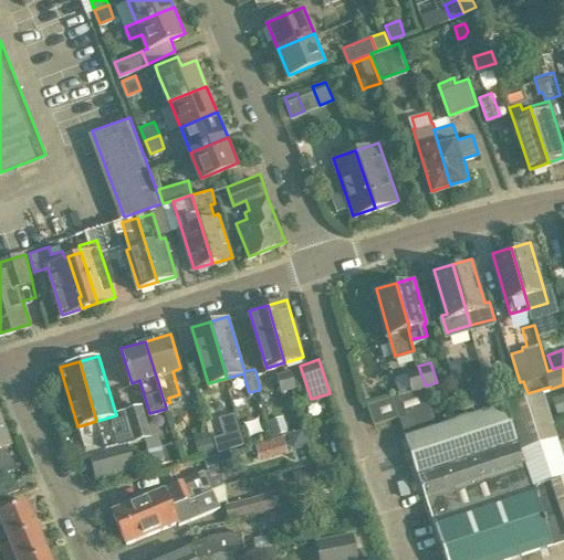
[(425,386),(418,366),(406,370),(407,372),(398,374),(401,387),(397,388),(398,391),(367,402),(374,422),(399,414),(430,404),(425,386)]
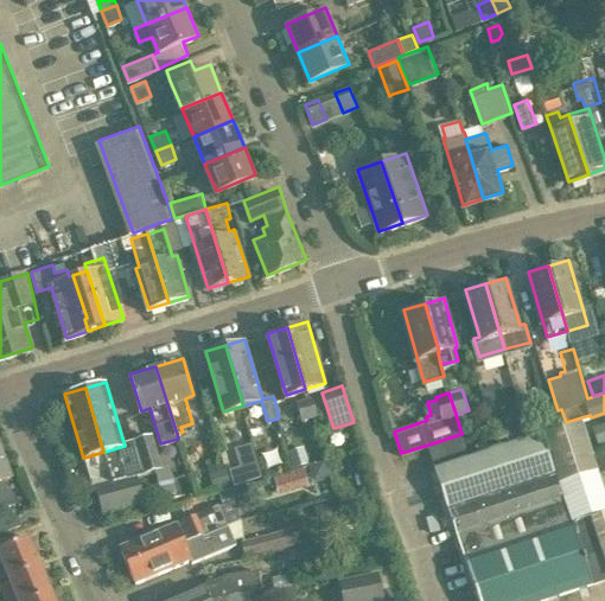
[(303,417),(318,414),(313,394),(297,398),(303,417)]
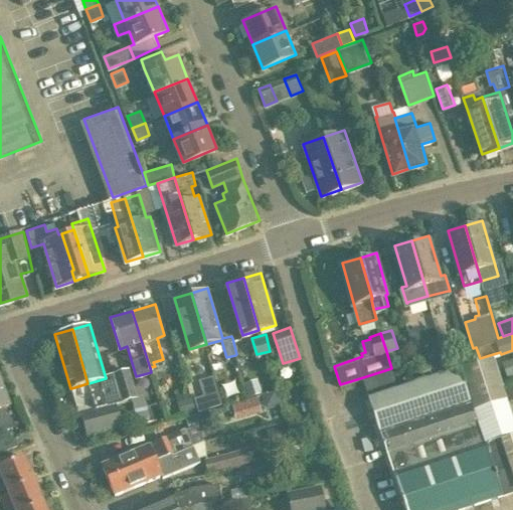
[(460,345),(465,363),(476,360),(473,348),(471,342),(460,345)]
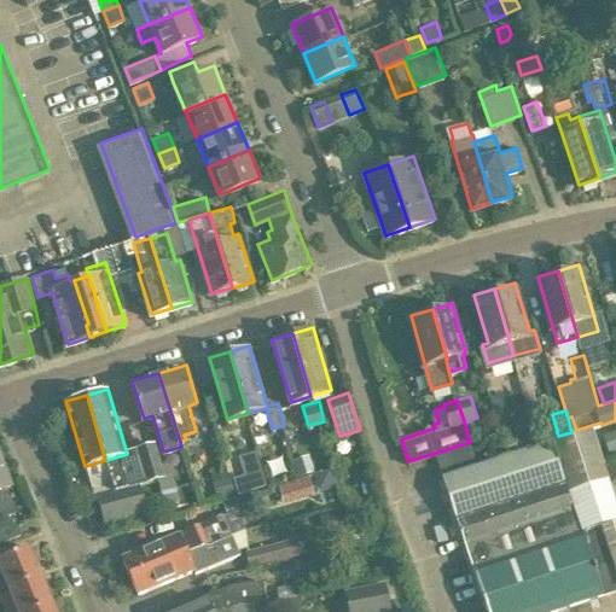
[(521,448),(539,442),(533,425),(515,431),(521,448)]
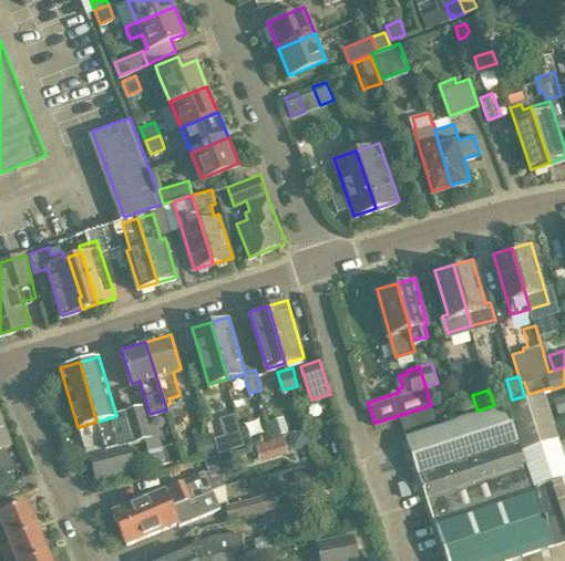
[(528,394),(505,402),(553,542),(564,539),(564,455),(554,423),(543,390),(528,394)]
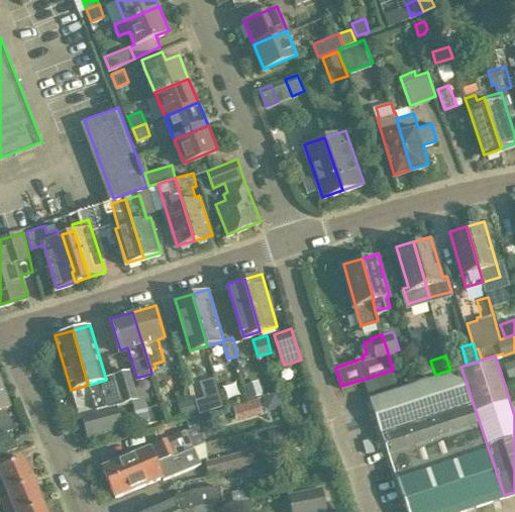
[(514,359),(505,363),(510,378),(514,376),(514,359)]
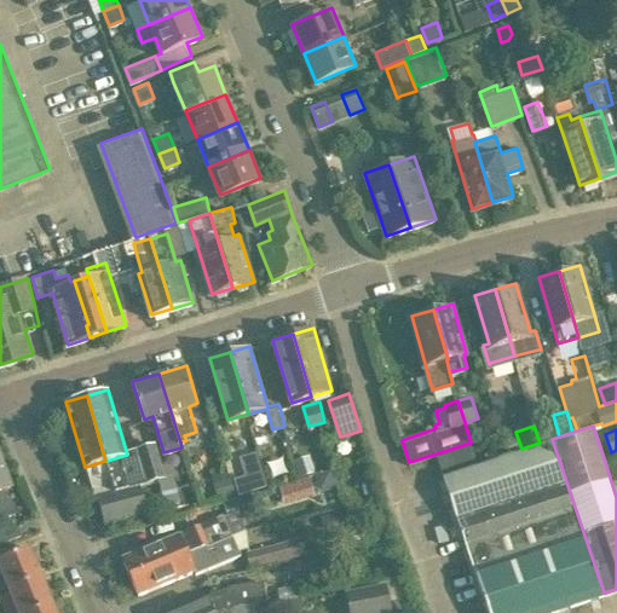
[(166,473),(156,440),(155,439),(136,446),(146,481),(159,478),(166,504),(183,499),(173,470),(166,473)]
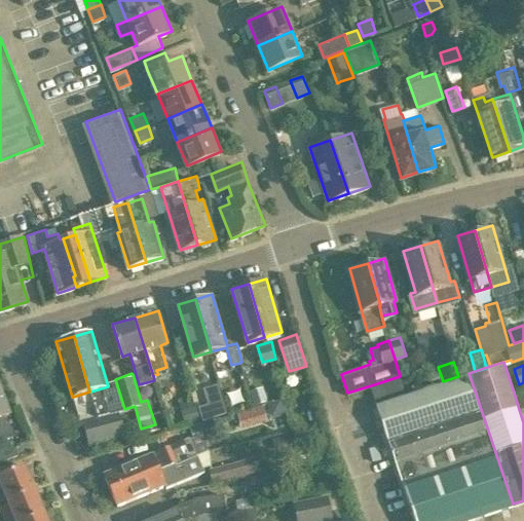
[(406,394),(377,403),(377,404),(415,520),(460,520),(513,504),(469,373),(458,376),(443,381),(406,394)]
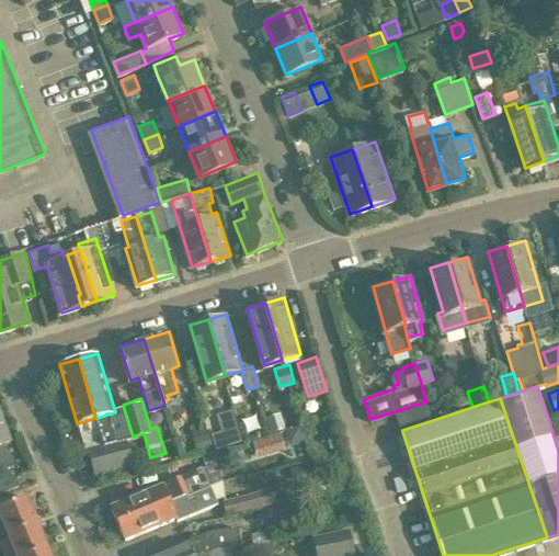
[(433,420),(426,401),(396,411),(402,430),(433,420)]
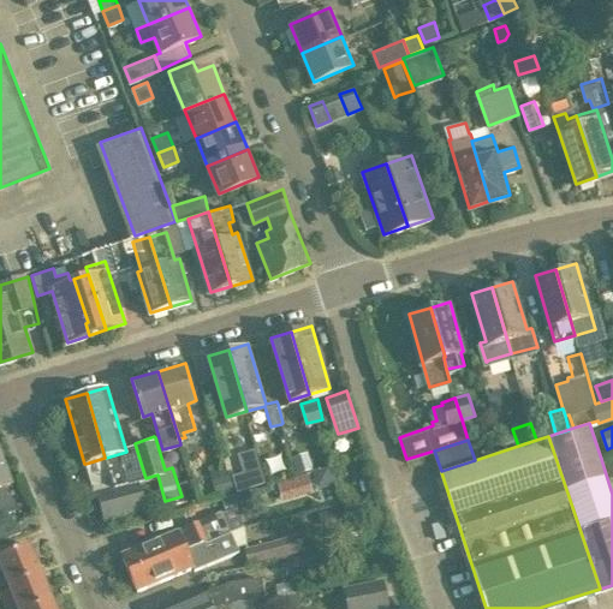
[(313,465),(308,448),(292,453),(297,469),(313,465)]
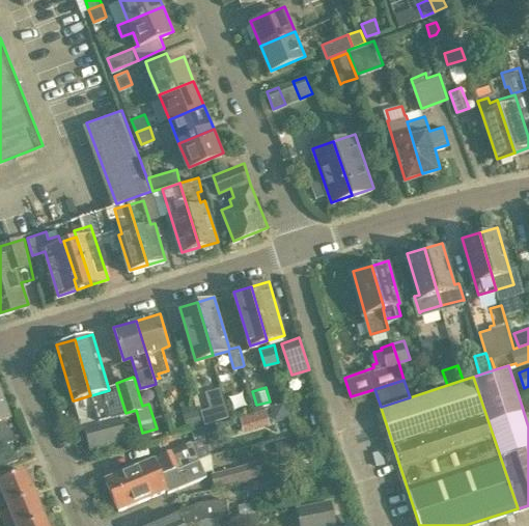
[(0,391),(0,444),(15,439),(10,425),(7,426),(4,418),(9,417),(0,391)]
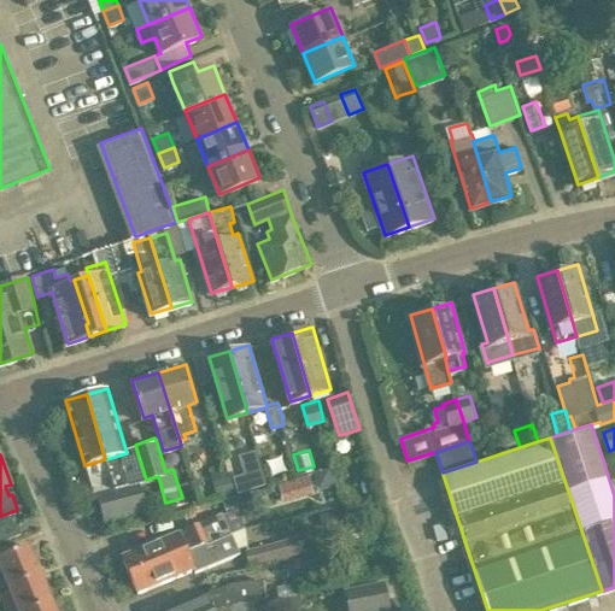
[(614,456),(603,460),(614,495),(614,456)]
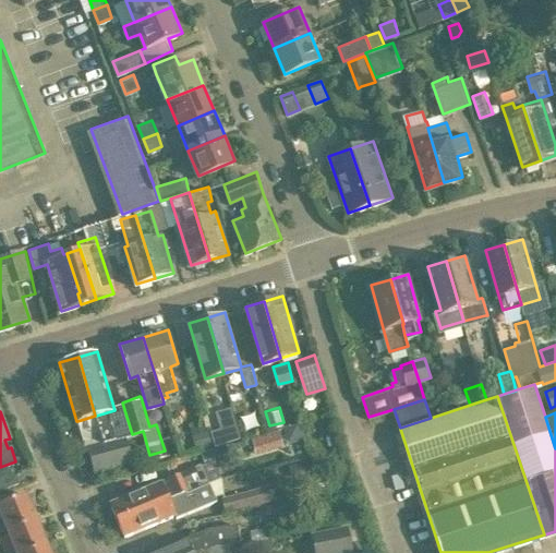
[(96,416),(95,416),(77,421),(87,444),(95,469),(133,458),(127,435),(104,442),(96,416)]
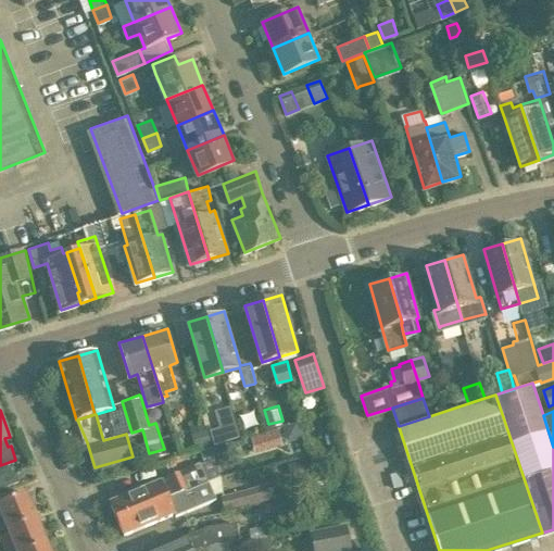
[(287,436),(302,433),(299,420),(284,424),(287,436)]
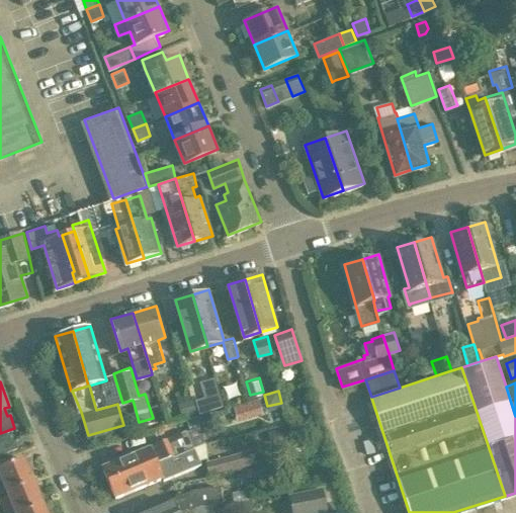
[(219,392),(205,396),(196,399),(199,411),(223,404),(219,392)]
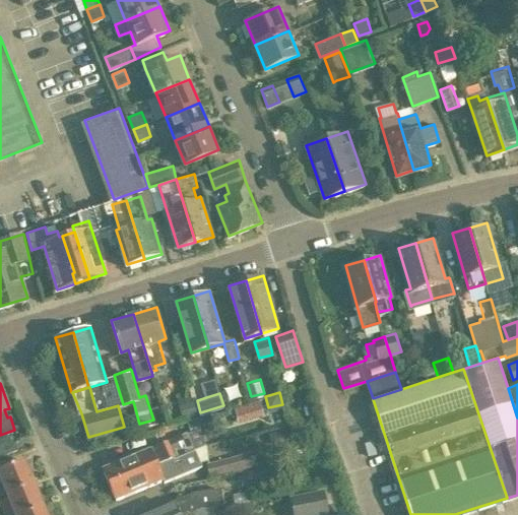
[(248,400),(252,412),(264,409),(260,396),(248,400)]
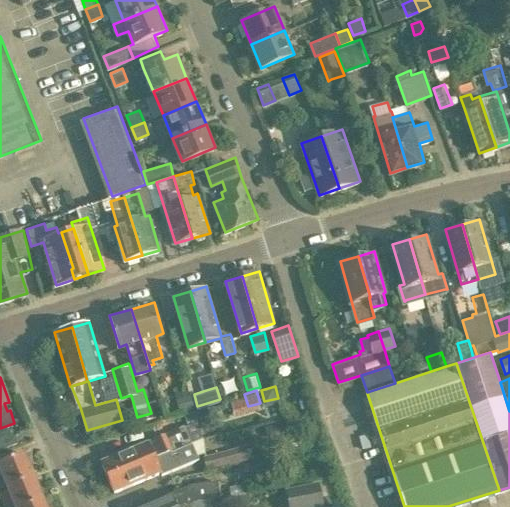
[(187,393),(176,396),(180,409),(191,405),(187,393)]
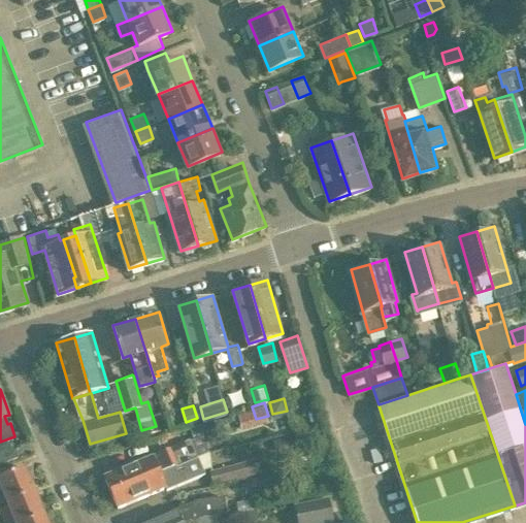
[(191,425),(194,436),(220,429),(217,417),(191,425)]
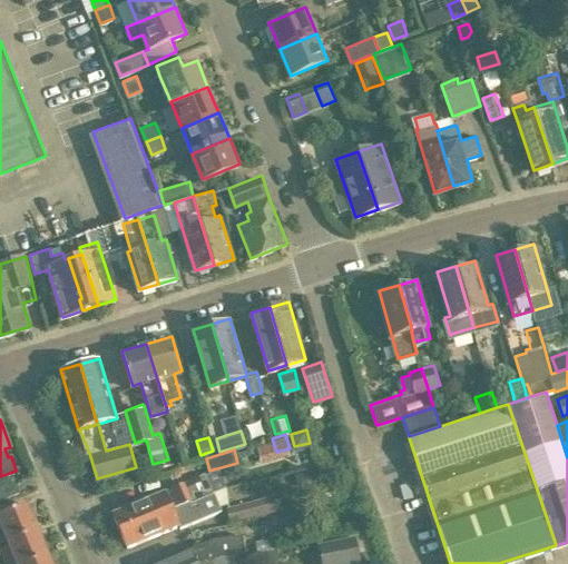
[(120,527),(215,490),(206,471),(114,511),(120,527)]
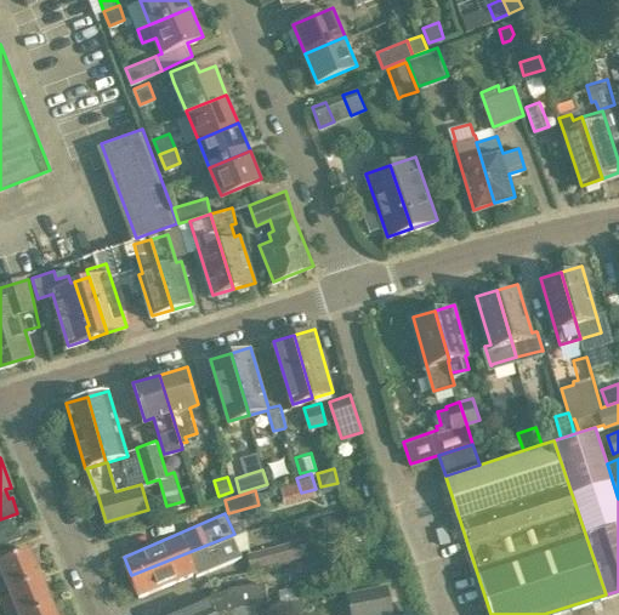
[(16,522),(0,527),(0,542),(21,535),(16,522)]
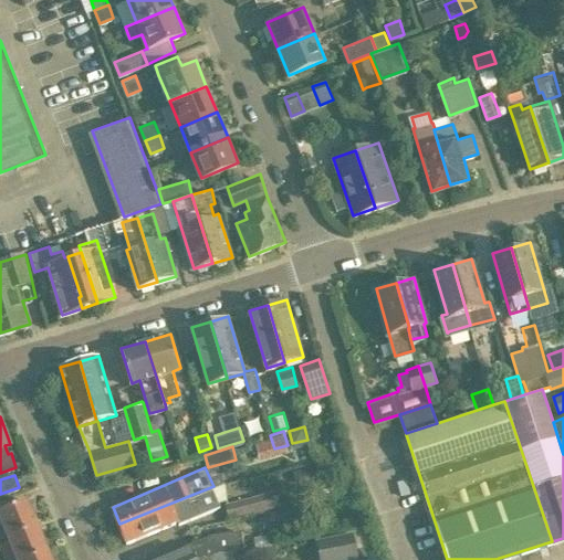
[(325,485),(337,486),(337,477),(325,477),(325,485)]
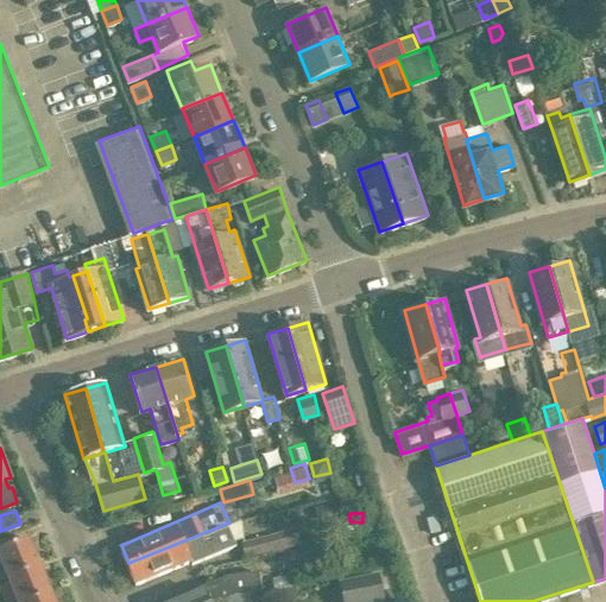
[(238,543),(229,523),(128,563),(137,582),(193,558),(193,561),(238,543)]
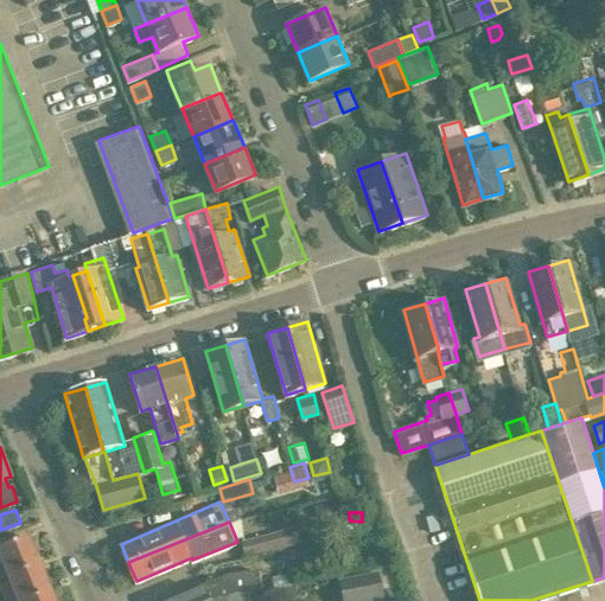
[(241,538),(246,554),(295,542),(292,525),(241,538)]
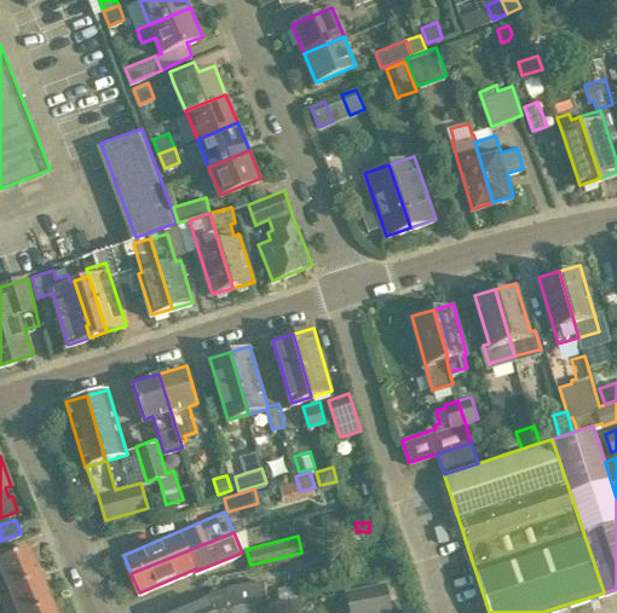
[(0,561),(10,585),(41,573),(29,545),(28,545),(28,547),(0,557),(0,561)]
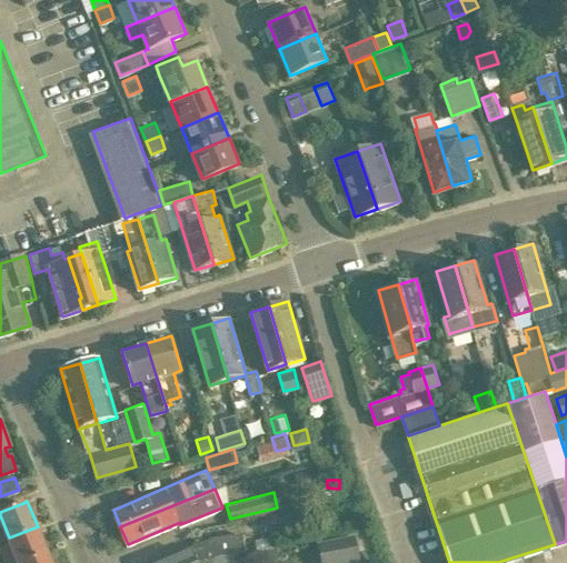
[(308,524),(341,516),(337,502),(305,510),(308,524)]
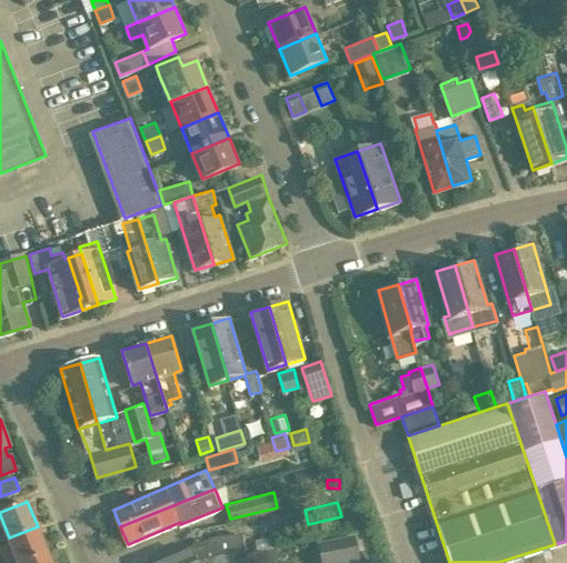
[(38,526),(9,538),(19,562),(48,551),(38,526)]
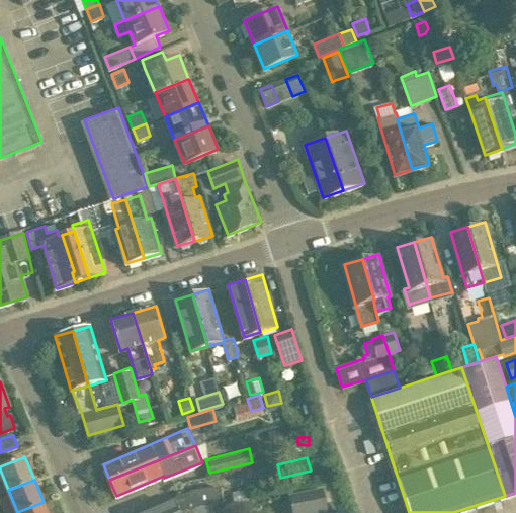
[(178,512),(199,504),(211,503),(224,501),(221,484),(192,488),(134,512),(178,512)]
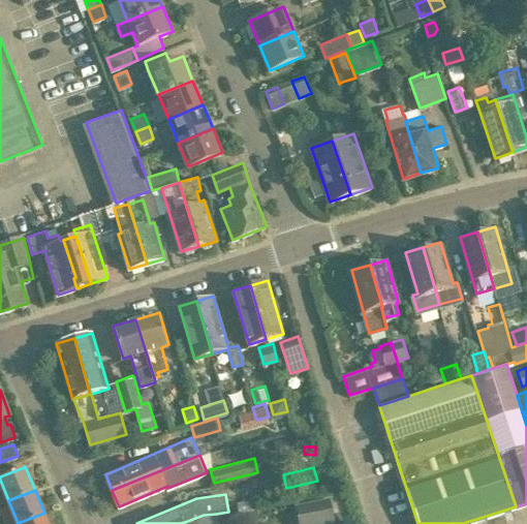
[(320,523),(337,521),(335,513),(332,496),(296,504),(300,523),(320,523)]
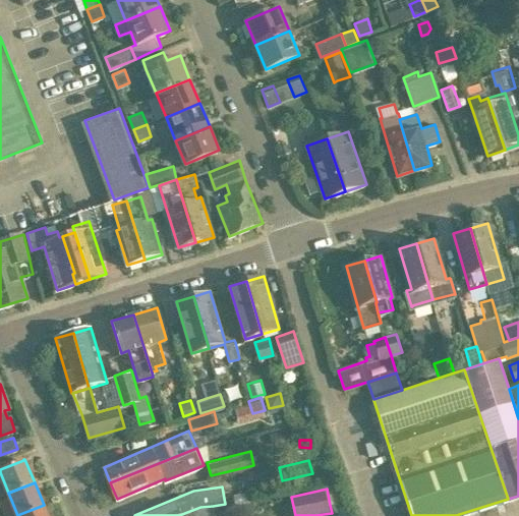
[(254,498),(253,490),(246,492),(247,499),(254,498)]
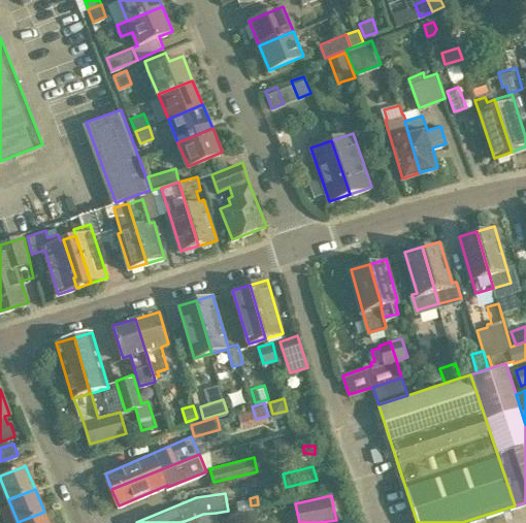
[(48,522),(44,512),(18,522),(48,522)]
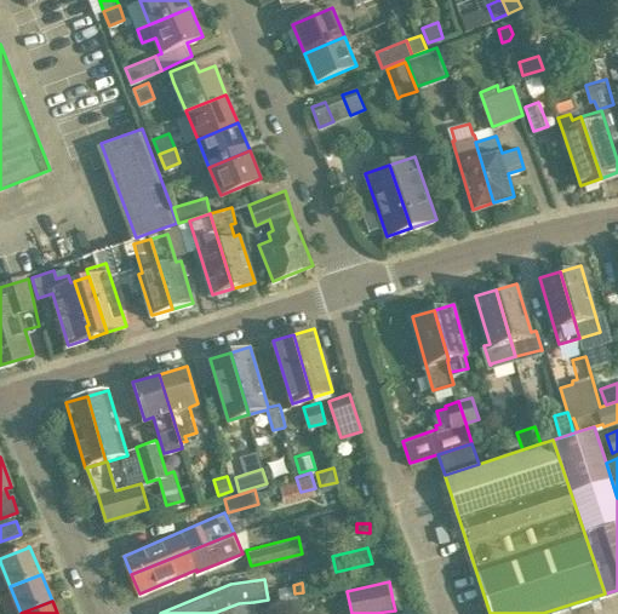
[(239,603),(213,613),(258,613),(253,602),(239,603)]
